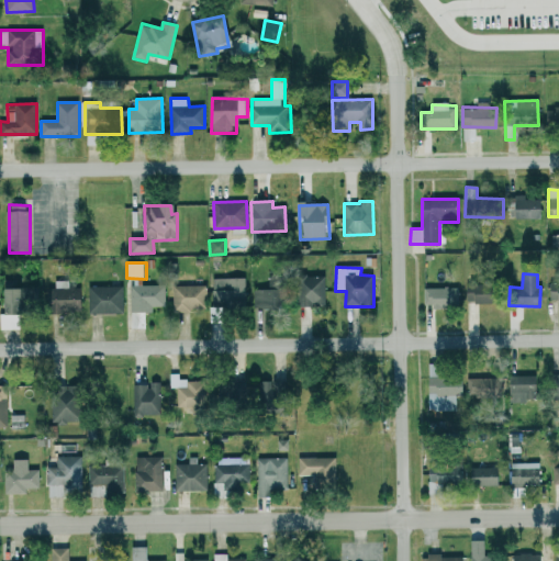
[(325,276),(298,276),(298,307),(325,307),(325,276)]
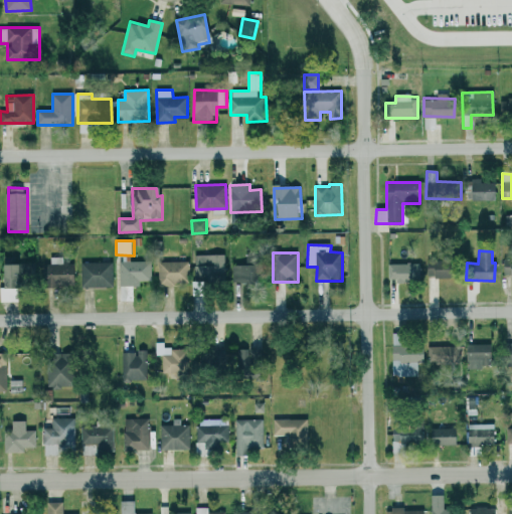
[(225,255),(195,254),(194,282),(225,283),(225,255)]
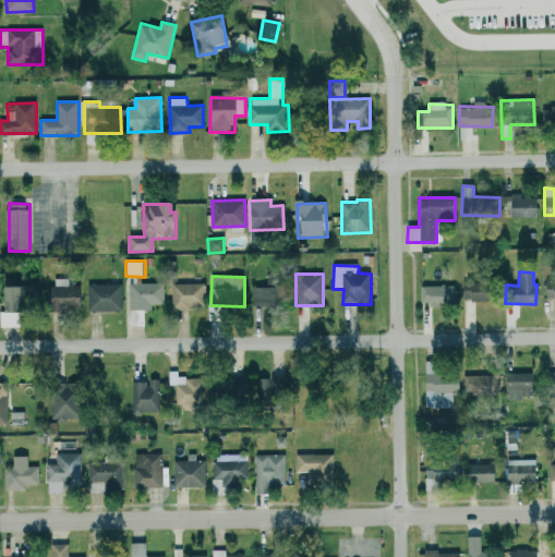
[(463,301),(486,300),(486,282),(462,283),(463,301)]
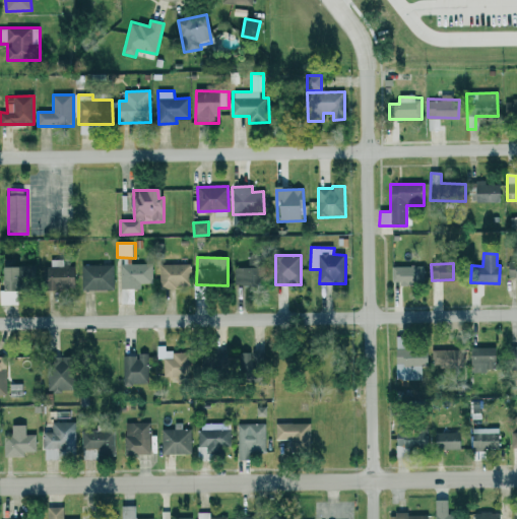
[(121,287),(151,287),(151,264),(121,264),(121,287)]
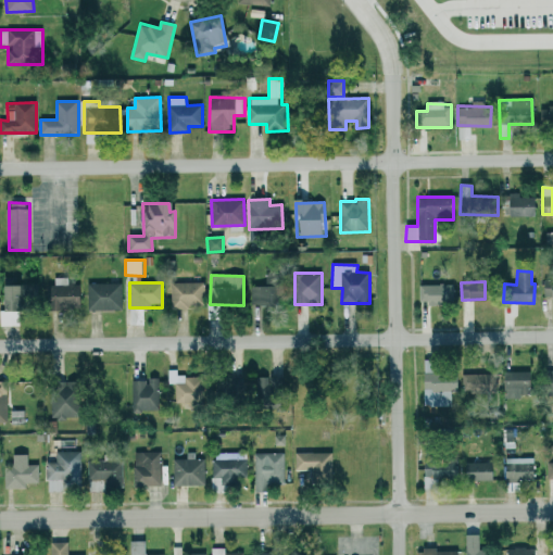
[(171,284),(172,307),(204,307),(203,282),(171,284)]
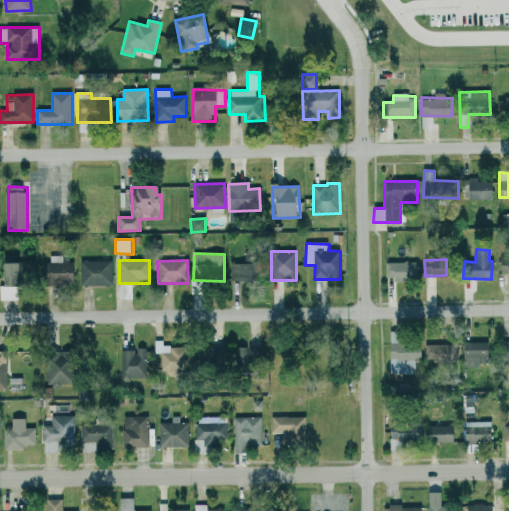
[(112,261),(81,261),(82,285),(112,285),(112,261)]
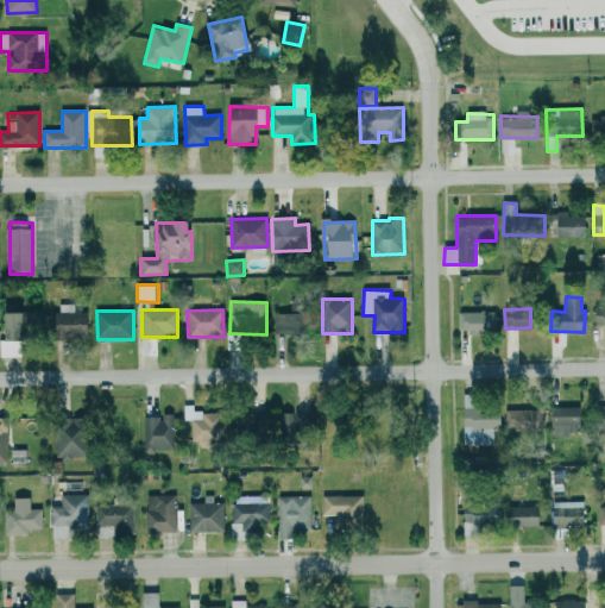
[(87,312),(50,313),(50,340),(87,339),(87,312)]
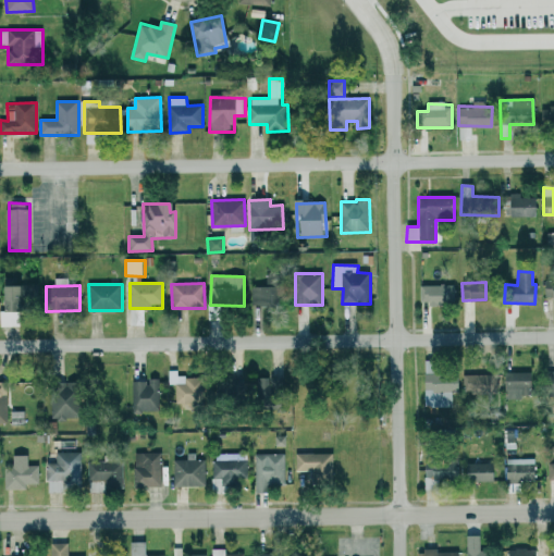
[(455,286),(420,285),(419,305),(455,305),(455,286)]
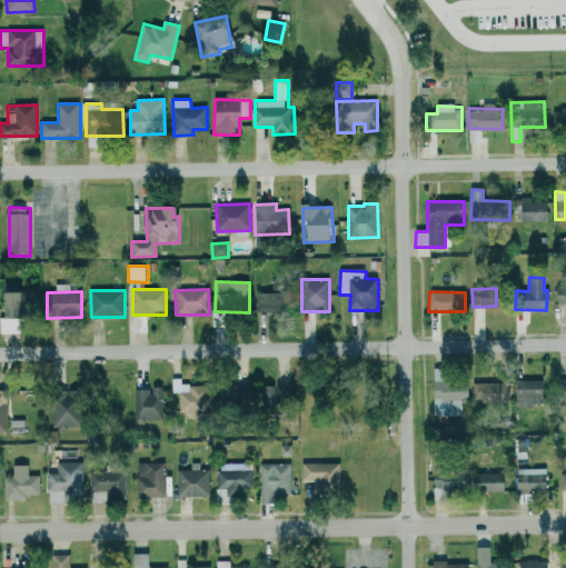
[(257,312),(285,314),(285,292),(258,292),(257,312)]
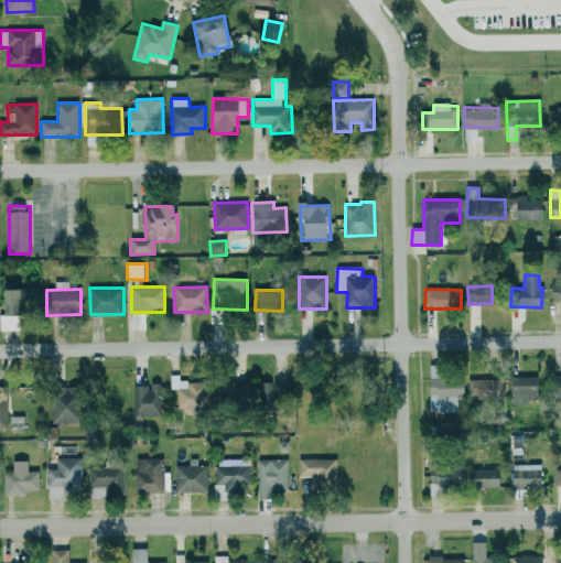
[(1,315),(25,316),(25,291),(1,291),(1,315)]
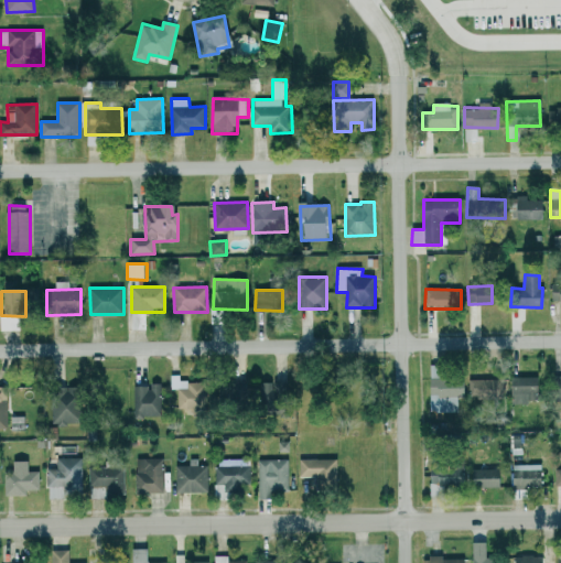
[(459,397),(463,397),(463,378),(430,377),(429,412),(457,413),(459,397)]
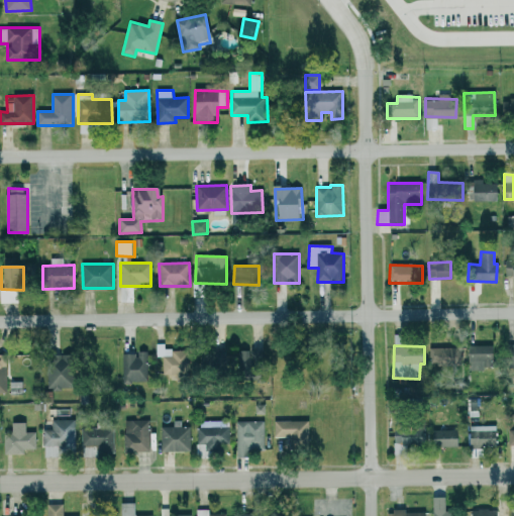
[(493,346),(469,346),(469,370),(493,370),(493,346)]
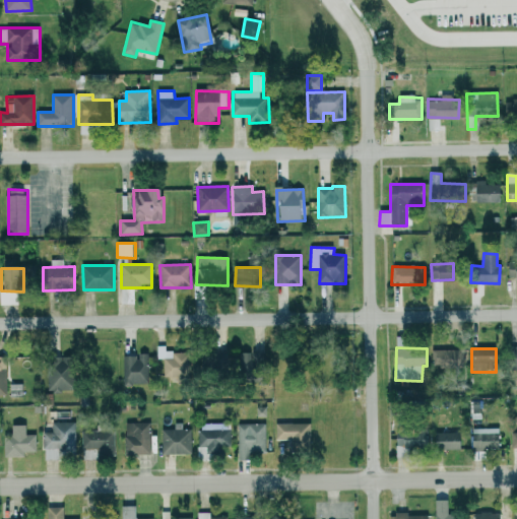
[(464,369),(464,349),(437,349),(437,369),(464,369)]
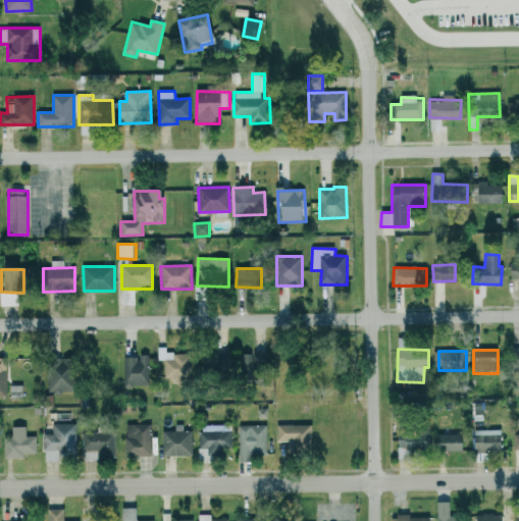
[(165,360),(165,376),(186,376),(186,354),(159,354),(159,360),(165,360)]
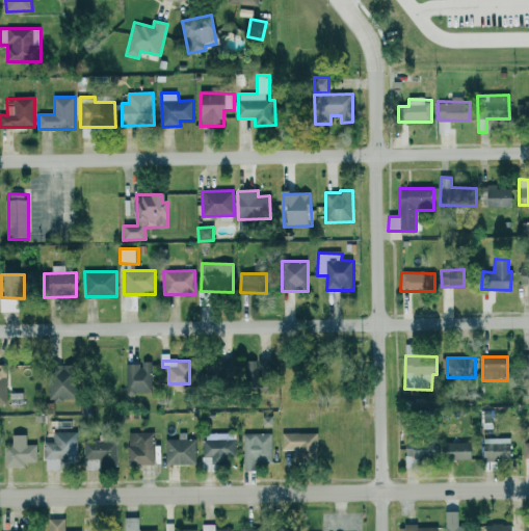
[(233,361),(205,361),(205,379),(232,380),(233,361)]
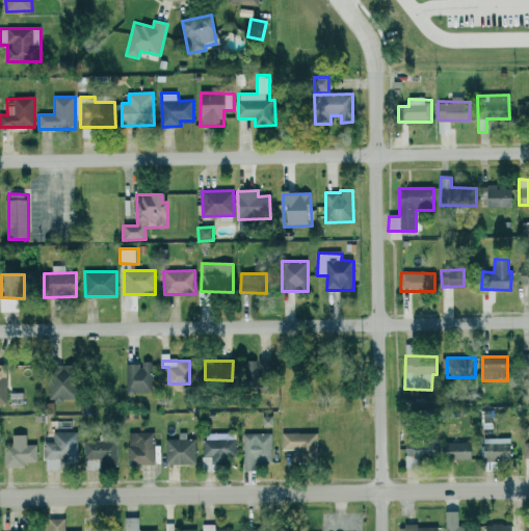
[(272,361),(245,361),(245,390),(271,391),(272,361)]
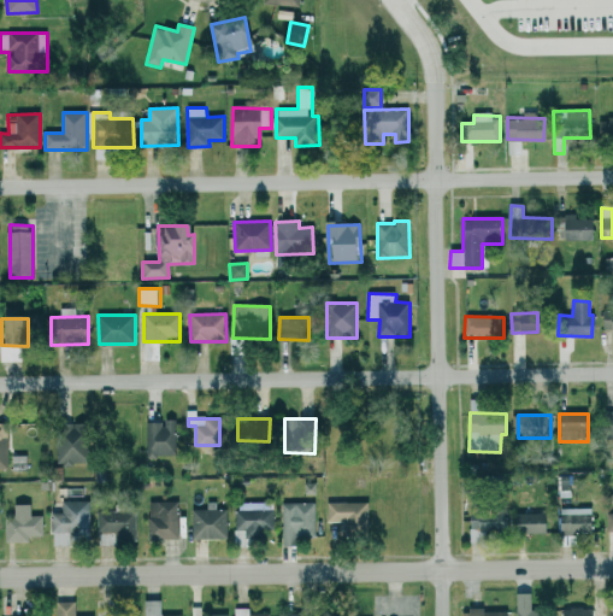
[(147,423),(147,455),(176,455),(176,420),(165,420),(165,423),(147,423)]
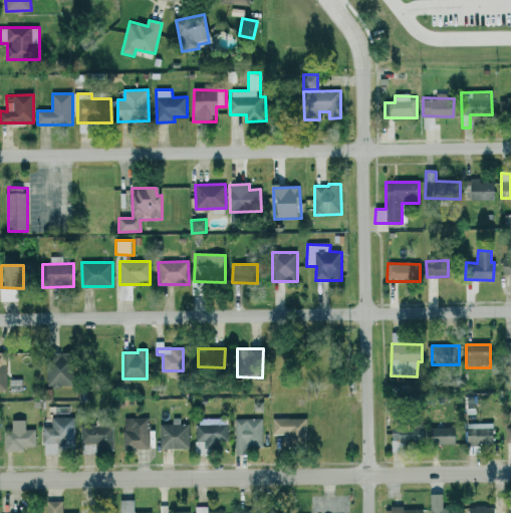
[(47,387),(66,387),(66,353),(47,353),(47,387)]
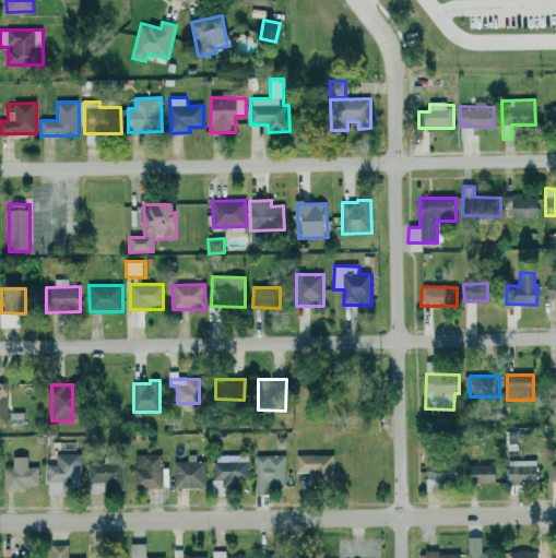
[(175,461),(174,488),(206,488),(206,462),(197,462),(197,454),(188,454),(188,462),(175,461)]
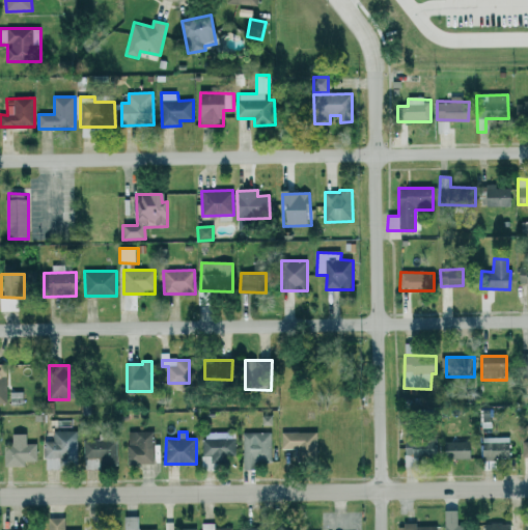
[(235,431),(203,433),(204,458),(235,457),(235,431)]
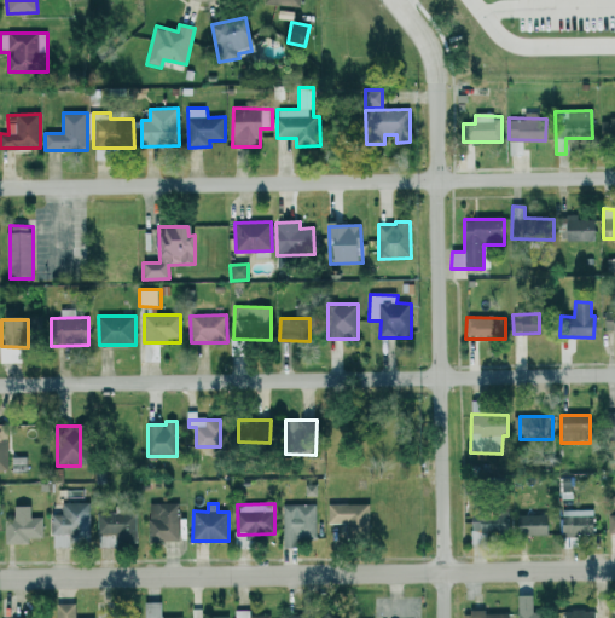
[(330,527),(370,526),(370,503),(330,504),(330,527)]
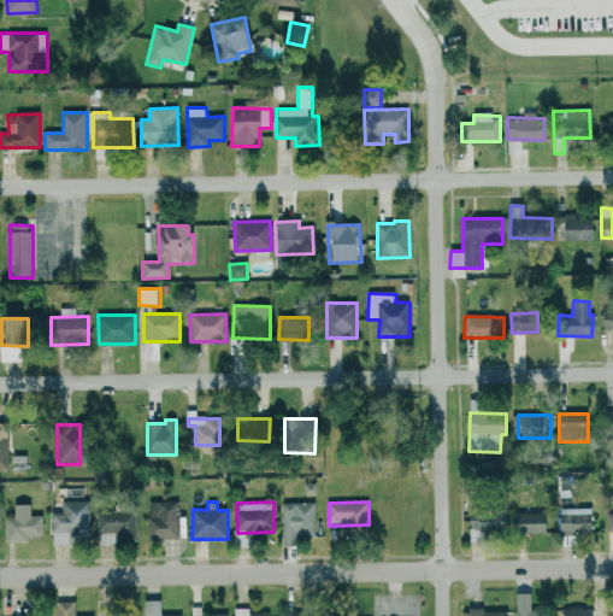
[(316,503),(283,504),(284,545),(299,545),(299,538),(317,538),(316,503)]
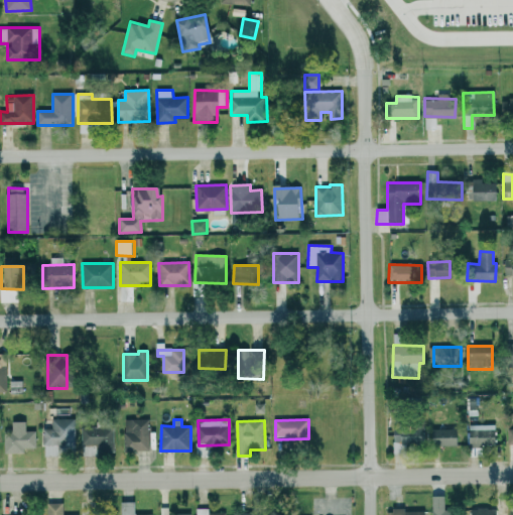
[(4,431),(4,454),(24,453),(24,448),(36,447),(35,430),(25,431),(25,421),(11,421),(11,431),(4,431)]
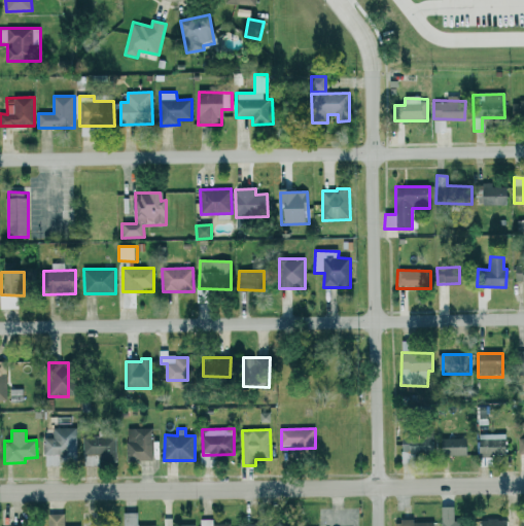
[(44,465),(62,466),(63,460),(77,460),(78,434),(45,432),(44,465)]
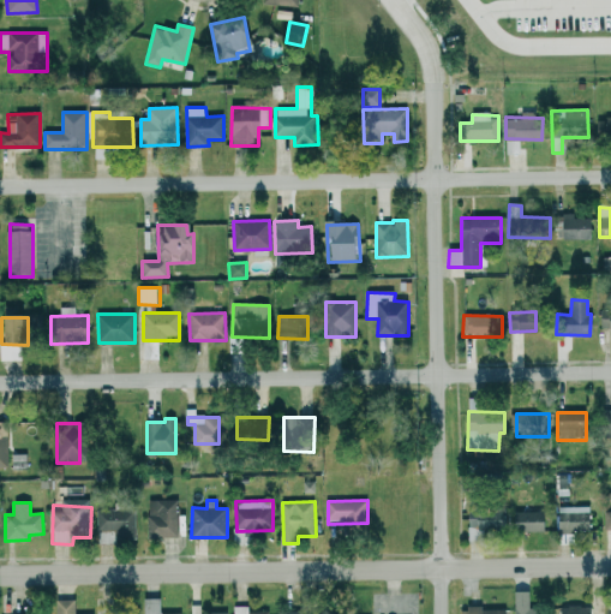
[(591,506),(558,507),(558,532),(591,531),(591,506)]
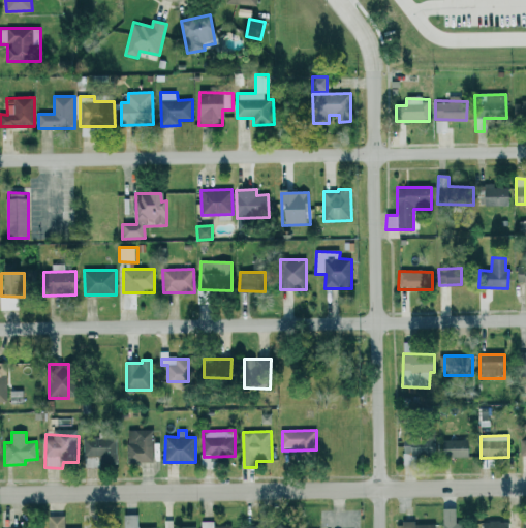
[(413,462),(412,455),(434,454),(434,436),(402,437),(403,462),(413,462)]
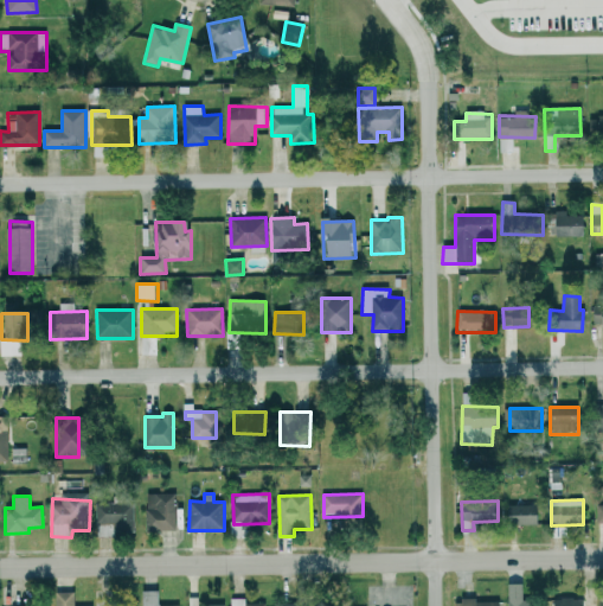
[(97,524),(115,523),(115,533),(135,531),(134,503),(96,504),(97,524)]
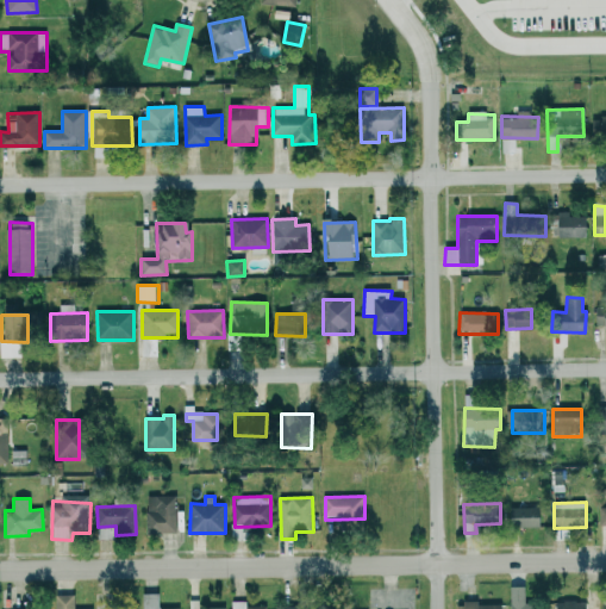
[(510,527),(539,528),(539,508),(510,508),(510,527)]
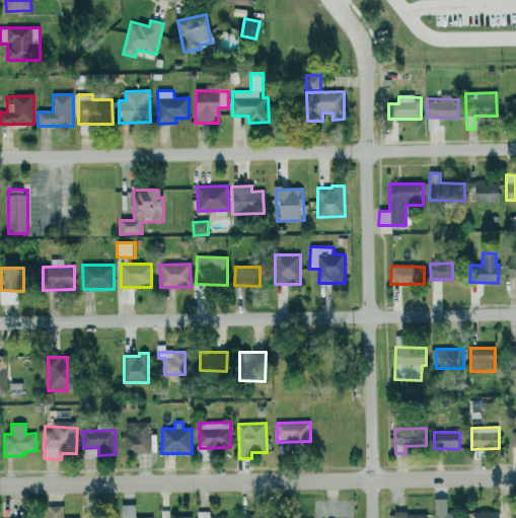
[(459,517),(459,509),(449,510),(448,498),(434,499),(434,517),(459,517)]
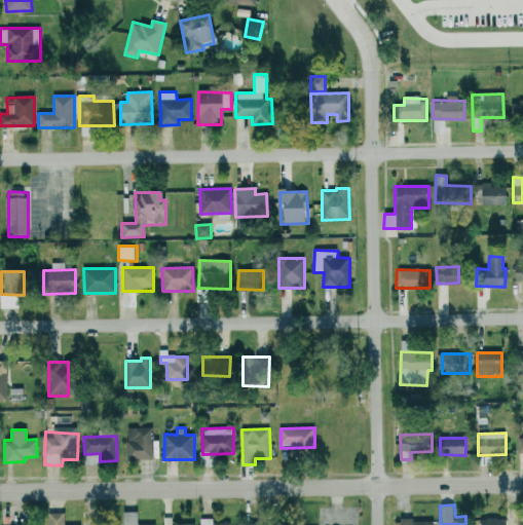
[(64,524),(64,513),(48,513),(48,524),(64,524)]
